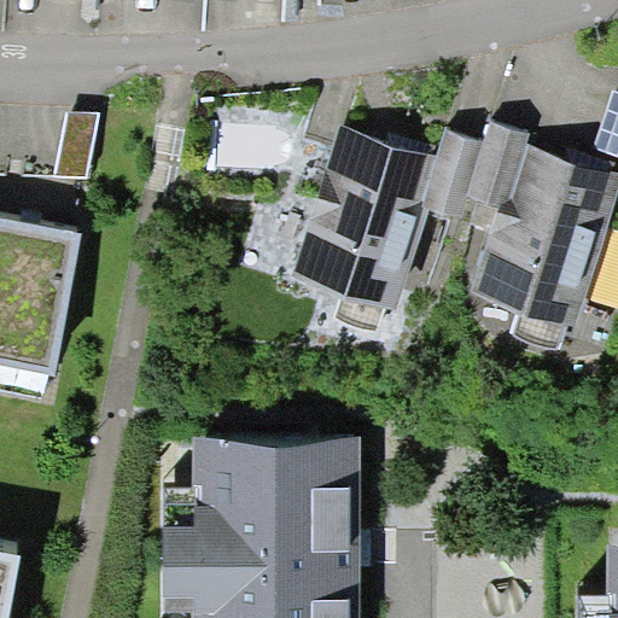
[(617,155),(617,92),(613,91),(594,147),(617,155)]
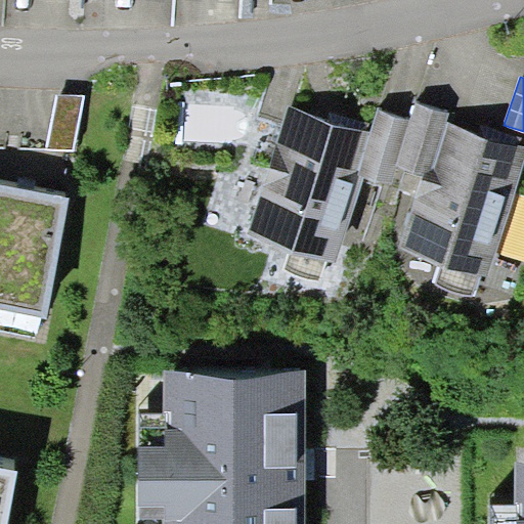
[(75,149),(85,95),(58,95),(48,148),(75,149)]
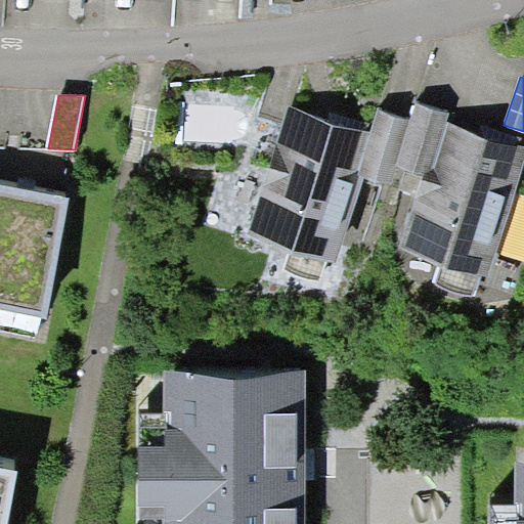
[(447,123),(450,113),(415,103),(408,121),(394,163),(397,166),(423,175),(434,167),(447,123)]
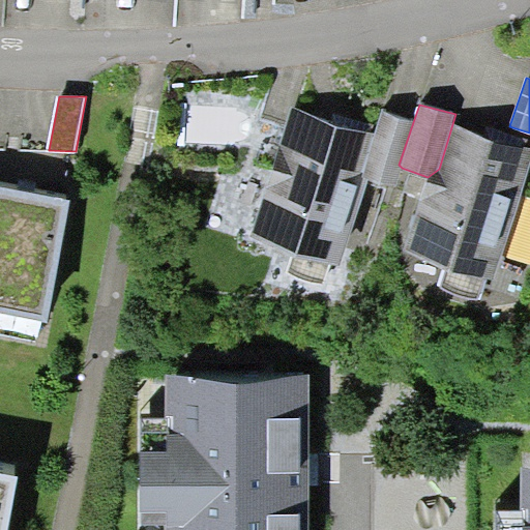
[(361,171),(373,135),(291,106),(251,236),(295,251),(331,262),(339,265),(366,178),(361,171)]
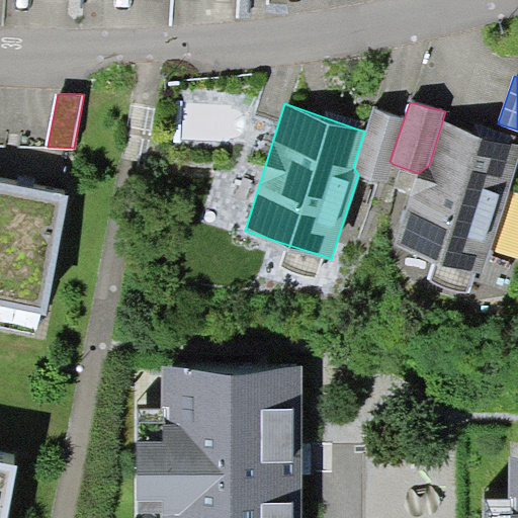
[(390,161),(404,119),(372,109),(364,132),(353,167),(358,174),(385,181),(393,164),(390,161)]
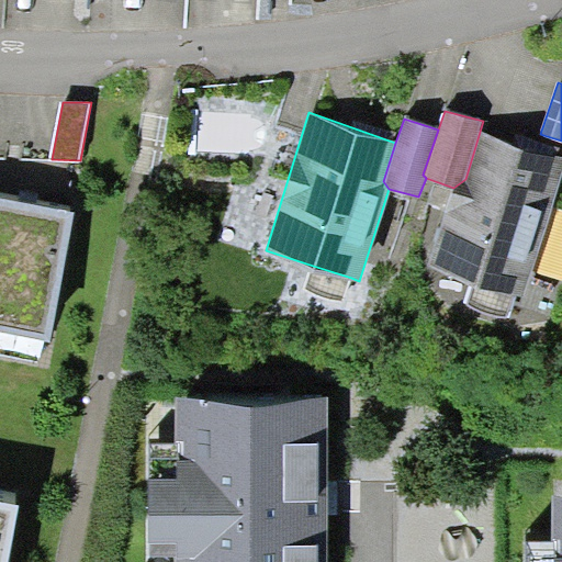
[(561,172),(561,158),(480,132),(465,179),(453,188),(430,266),(471,279),(517,295),(523,296),(561,172)]
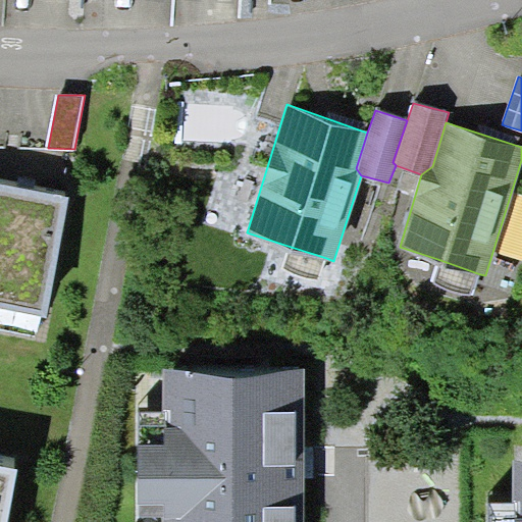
[(39,315),(46,316),(69,198),(4,186),(0,205),(0,328),(35,335),(39,315)]
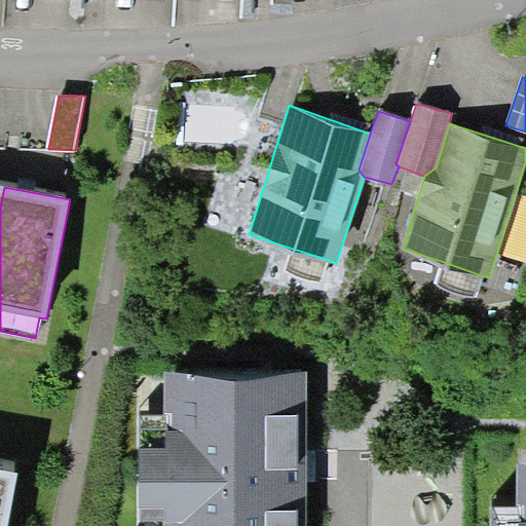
[(322,283),(329,260),(293,249),(285,269),(322,283)]
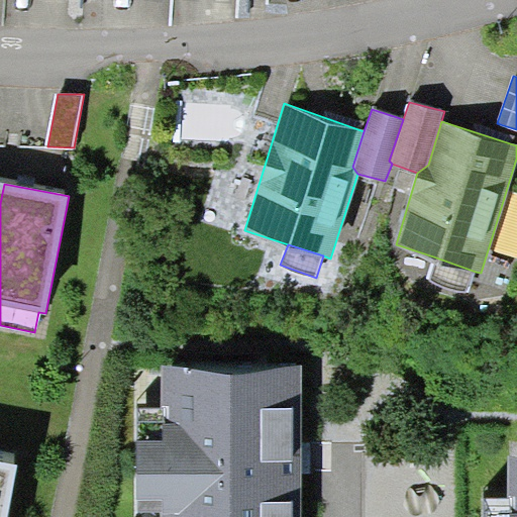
[(470,291),(476,272),(433,256),(427,278),(470,291)]
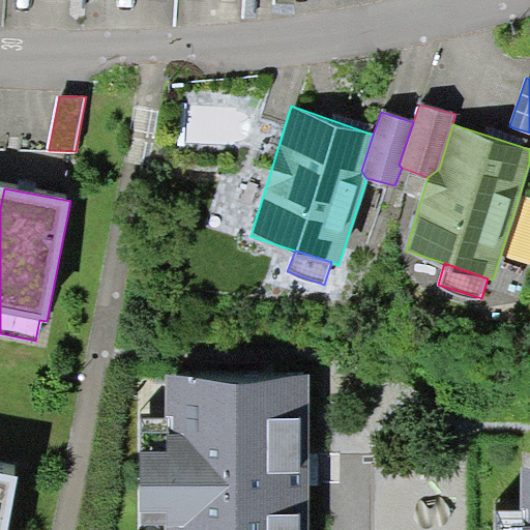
[(166,525),(165,529),(307,529),(308,483),(308,453),(310,376),(168,375),(167,450),(140,450),(139,524),(166,525)]
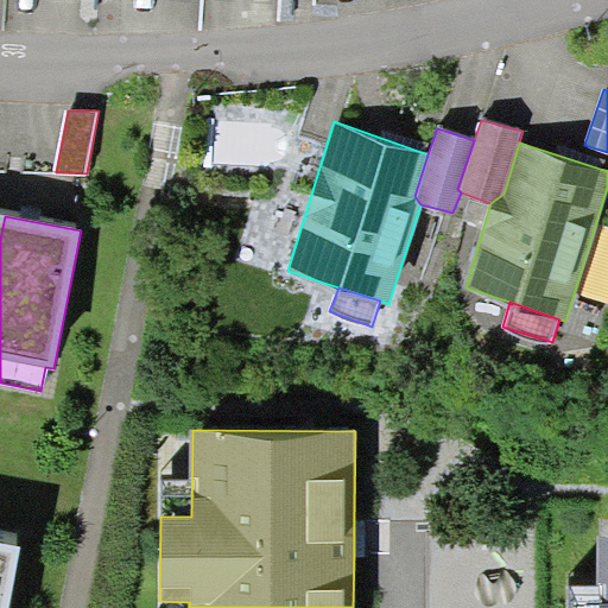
[(363,520),(354,520),(354,555),(365,555),(363,520)]
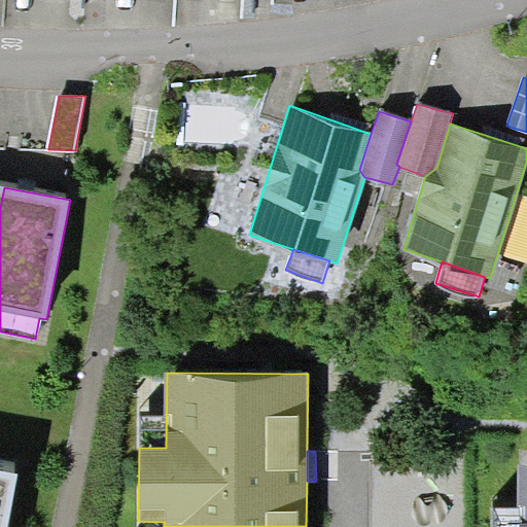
[(526,526),(526,464),(518,464),(518,526),(526,526)]
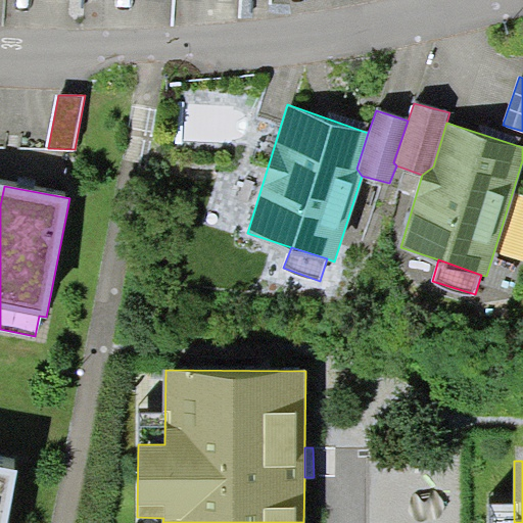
[(0,522),(6,522),(17,471),(0,468),(0,522)]
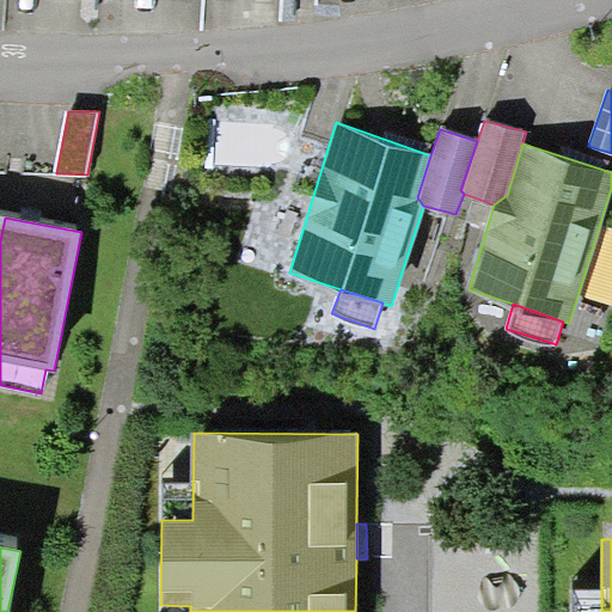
All buildings are outlined.
